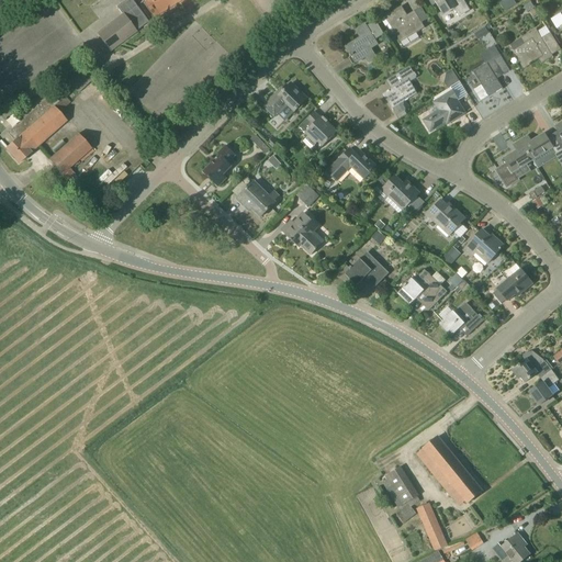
[(435,0),(444,15),(454,9),(460,17),(470,11),(462,0),(435,0)]
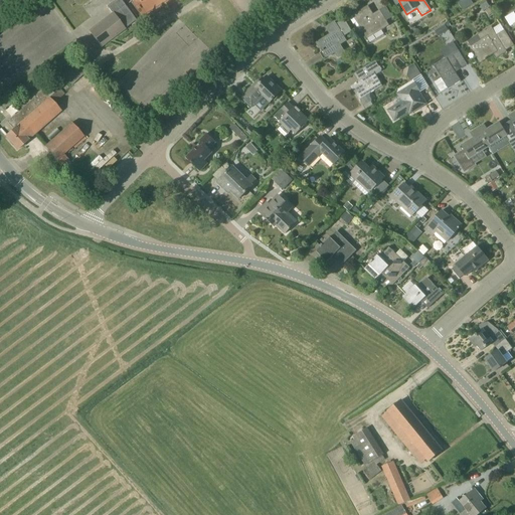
[(373,14),(368,6),(352,15),(367,39),(389,25),(381,13),(376,16),(374,13),(373,14)]
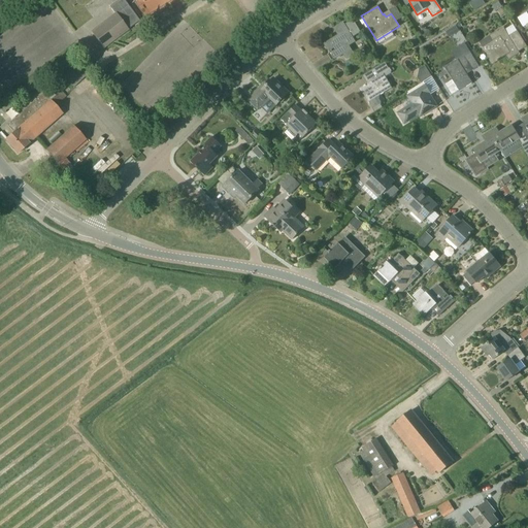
[(527,13),(527,12),(518,18),(524,27),(526,25),(527,28),(527,13)]
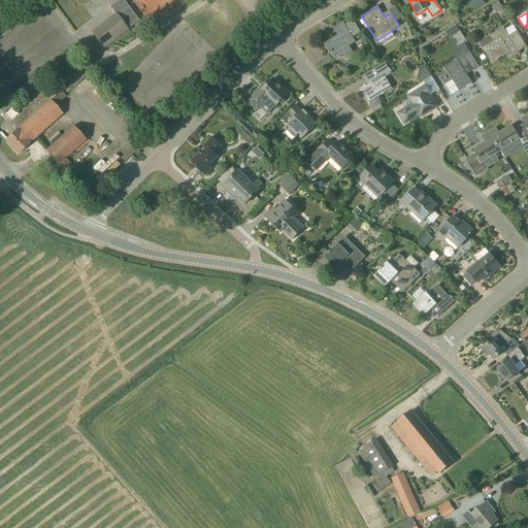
[(103,47),(128,30),(116,14),(92,32),(103,47)]
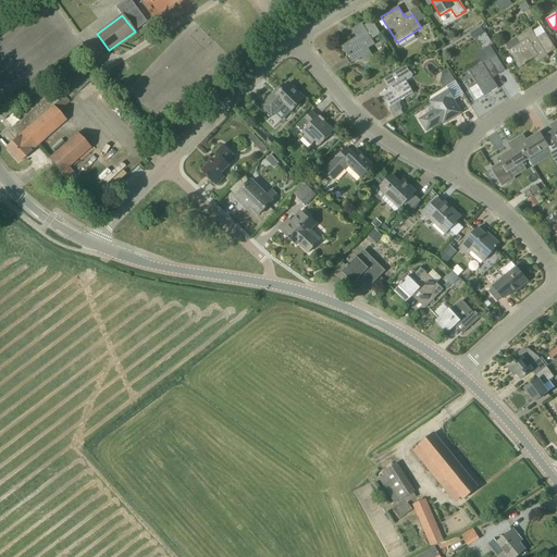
[(363,26),(362,24),(353,31),(358,38),(355,40),(354,39),(343,47),(347,54),(348,57),(349,56),(354,62),(362,57),(367,62),(373,58),(368,48),(374,45),(371,40),(363,26)]
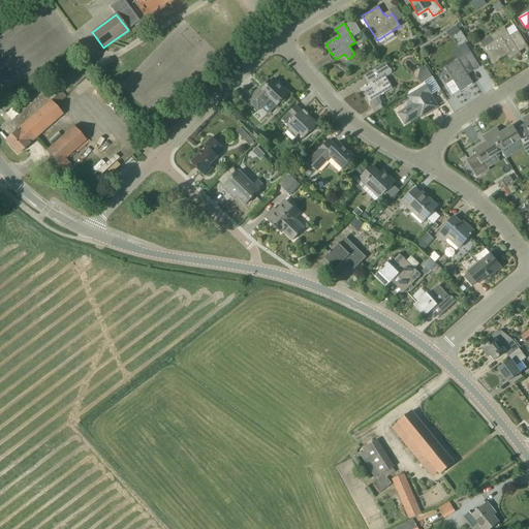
[(456,26),(446,32),(449,37),(460,31),(456,26)]
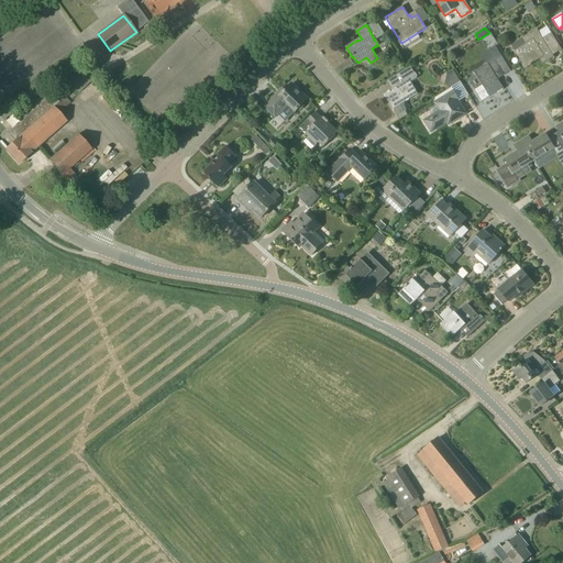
[(542,39),(537,30),(511,45),(525,68),(530,65),(531,66),(533,64),(532,64),(543,56),(547,62),(554,57),(553,55),(562,50),(551,33),(542,39)]
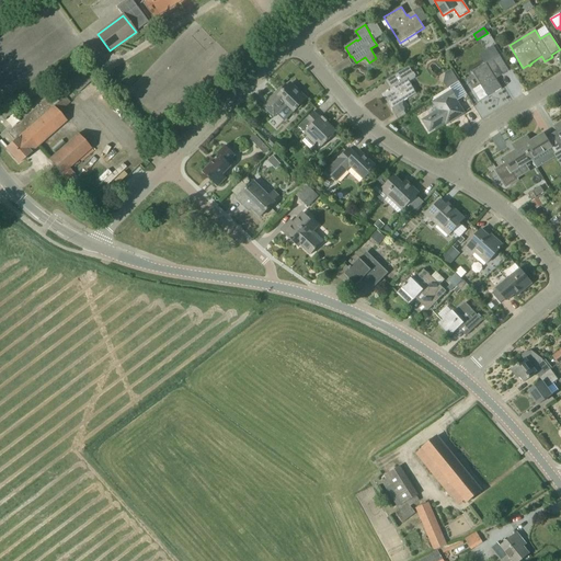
[(441,52),(446,48),(441,39),(435,43),(441,52)]
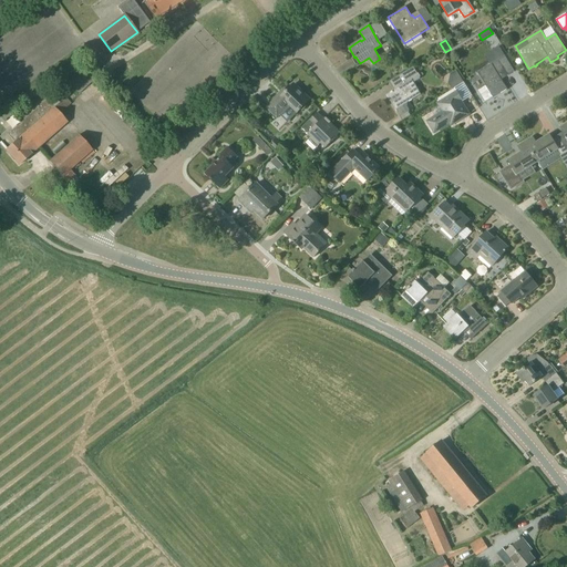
[(507,76),(515,72),(505,55),(498,44),(483,53),(490,63),(476,71),(485,86),(478,91),(485,103),(507,90),(500,76),(506,73),(507,76)]
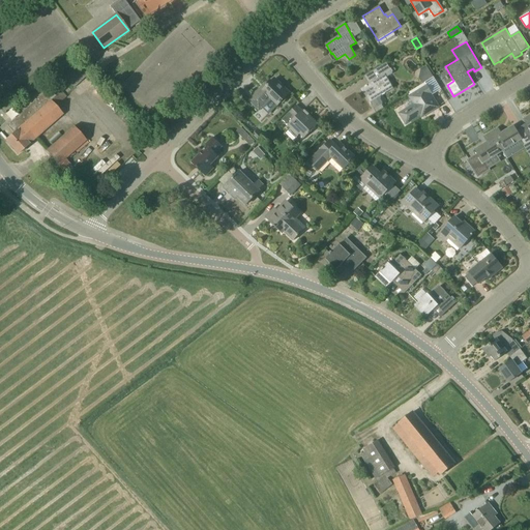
[(390,69),(386,63),(363,77),(364,77),(369,75),(374,82),(361,89),(370,102),(376,113),(383,109),(382,106),(382,102),(380,99),(380,96),(393,88),(386,78),(392,75),(392,71),(391,68),(390,69)]
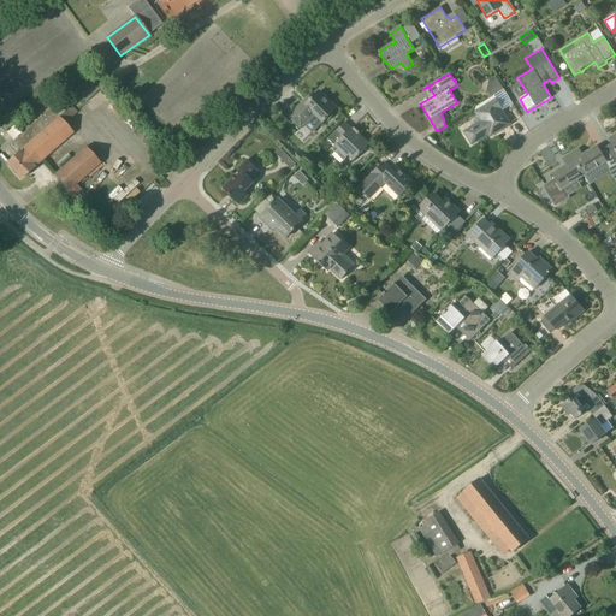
[(489,81),(487,93),(490,98),(504,89),(496,76),(489,81)]
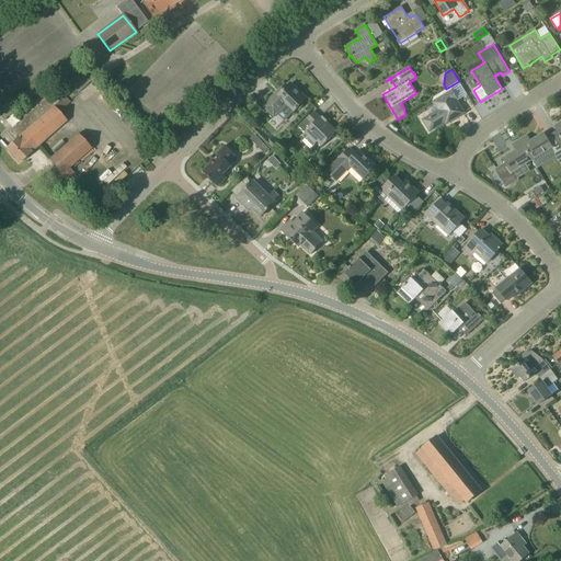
[(307,99),(290,83),(278,95),(276,93),(264,106),(274,116),(286,104),(294,112),(307,99)]
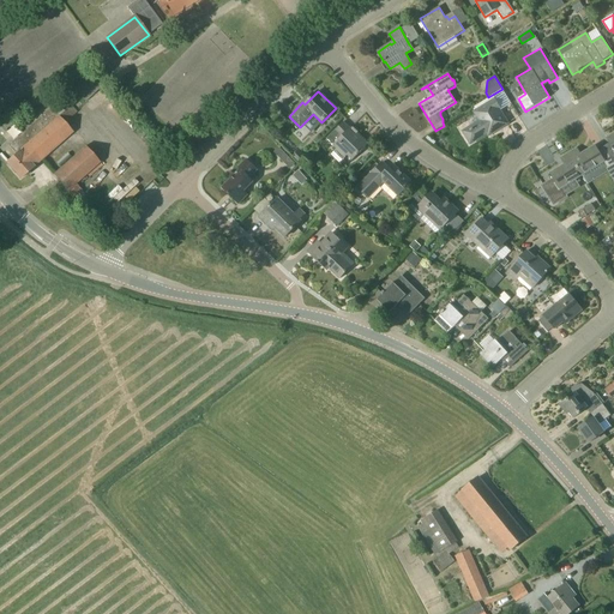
[(497,131),(507,124),(500,112),(503,110),(494,98),(474,110),(475,112),(481,121),(464,132),(471,144),(495,128),(497,131)]
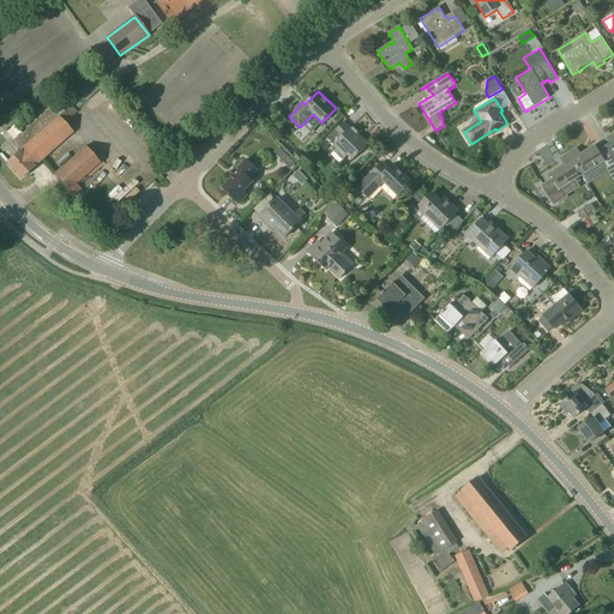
[(16,155),(64,109),(58,102),(8,145),(16,155)]
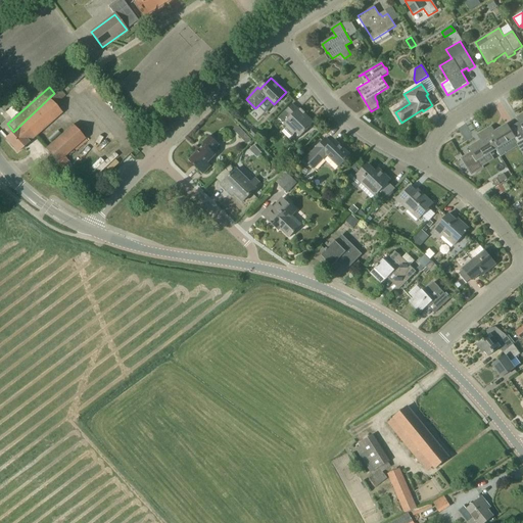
[(17,152),(62,112),(55,104),(60,100),(54,93),(13,132),(5,139),(17,152)]
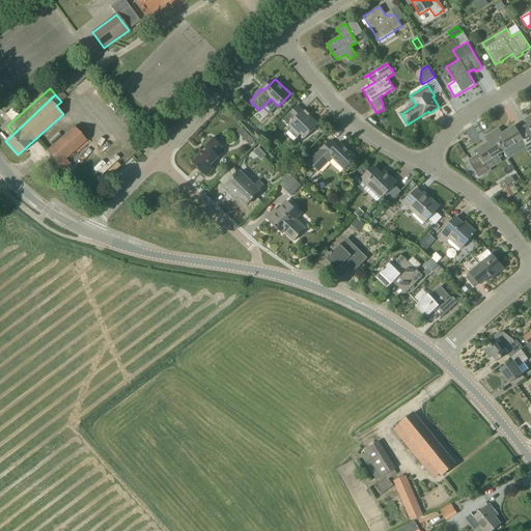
[(302,111),(297,106),(283,120),(288,126),(299,136),(301,134),(305,139),(317,126),(313,121),(314,120),(309,115),(310,114),(305,110),(305,111),(304,110),(302,111)]
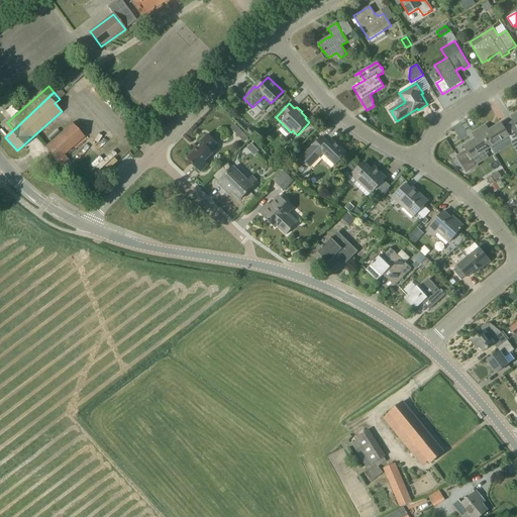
[(84,137),(72,123),(44,147),(58,162),(58,161),(63,167),(69,161),(64,154),(73,147),(75,149),(87,139),(84,137)]
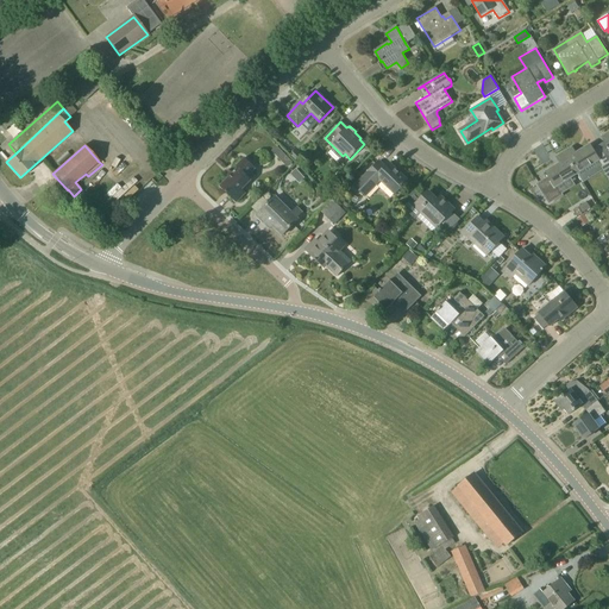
[(600,161),(590,145),(576,154),(572,148),(564,152),(578,174),(600,161)]
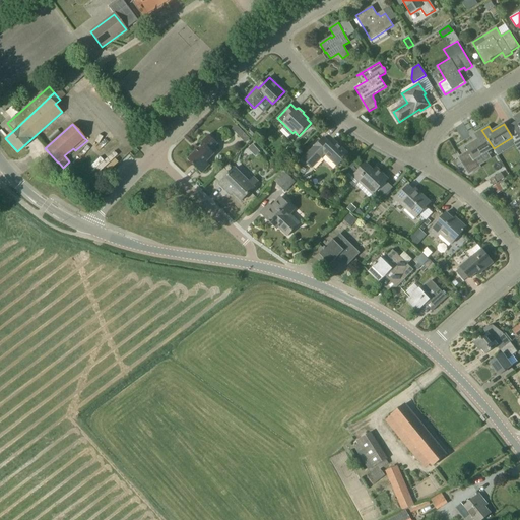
[(243,131),(237,125),(232,129),(238,135),(240,137),(244,132),(243,131)]
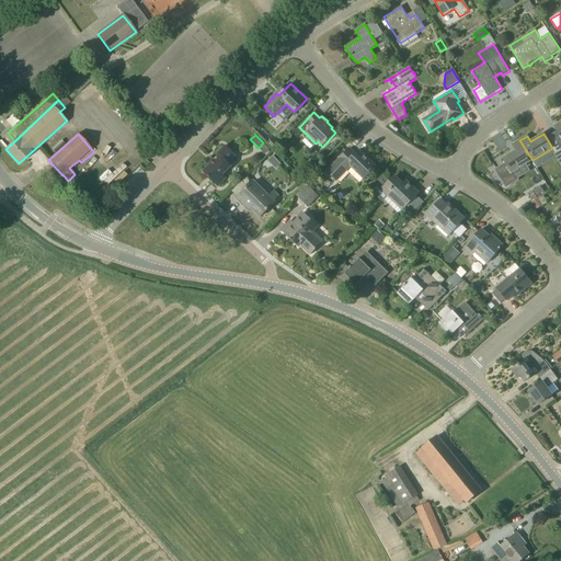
[(272,138),(266,142),(273,148),(277,144),(272,139),(272,138)]
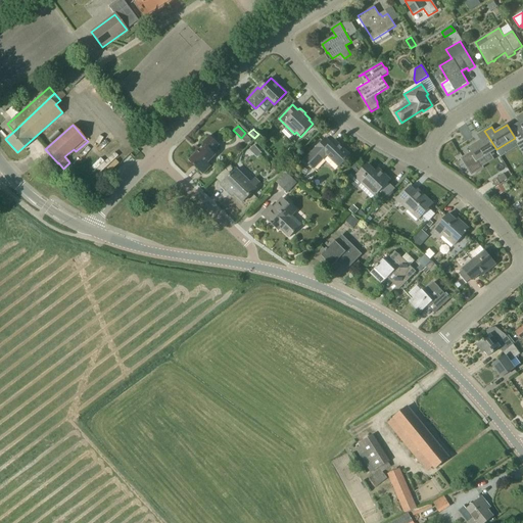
[(474,170),(481,165),(478,160),(496,149),(484,131),(478,135),(481,140),(469,148),(474,155),(468,159),(474,170)]
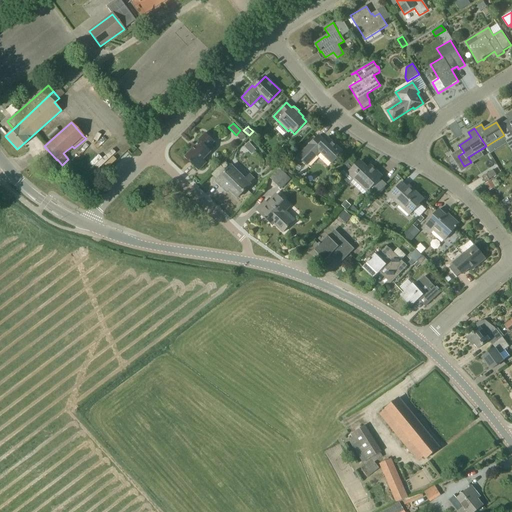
[(196,167),(211,151),(208,148),(214,141),(206,133),(199,140),(200,141),(185,157),(196,167)]
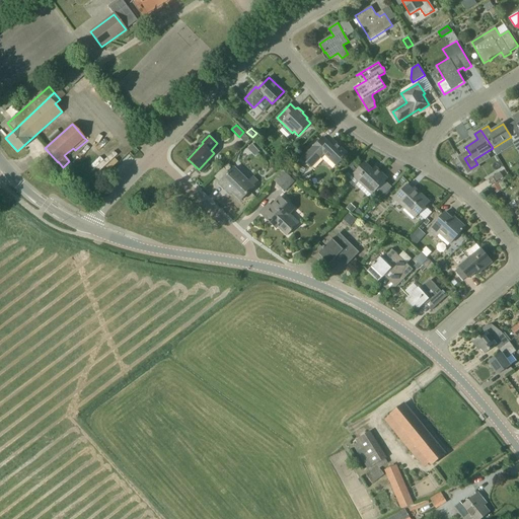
[(328,143),(323,137),(302,159),(311,168),(324,154),(337,165),(348,154),(331,139),(328,143)]
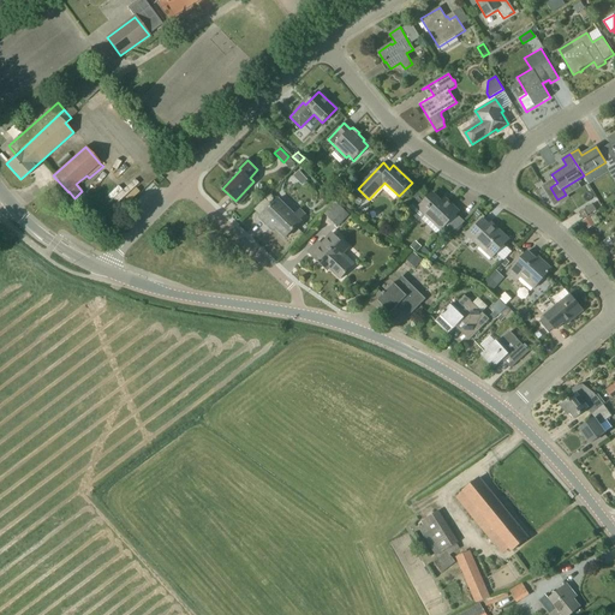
[(299,171),(293,175),(302,185),(308,179),(299,171)]
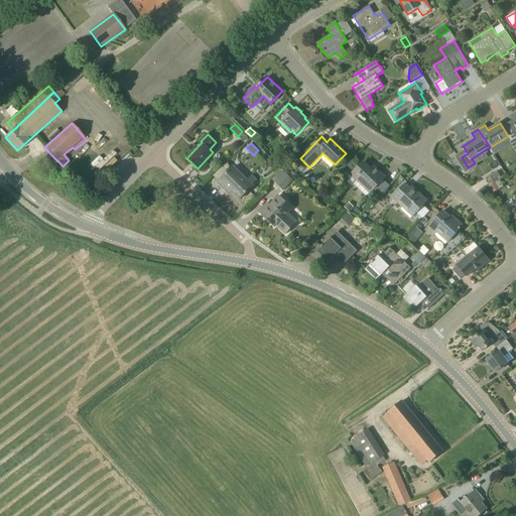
[(110,149),(95,166),(100,170),(115,153),(110,149)]
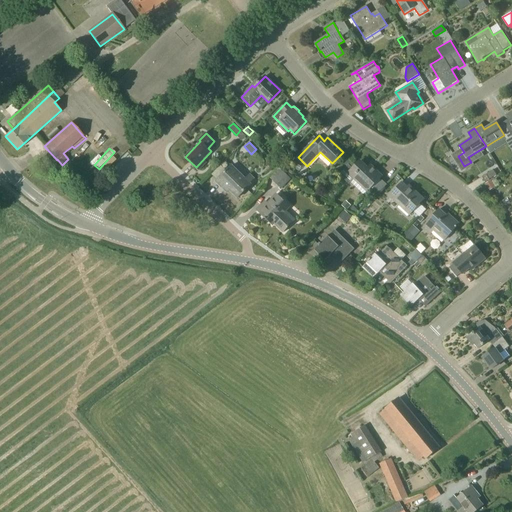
[(370,171),(360,161),(349,173),(354,178),(350,182),(363,195),(381,177),(372,167),(371,168),(372,169),(370,171)]
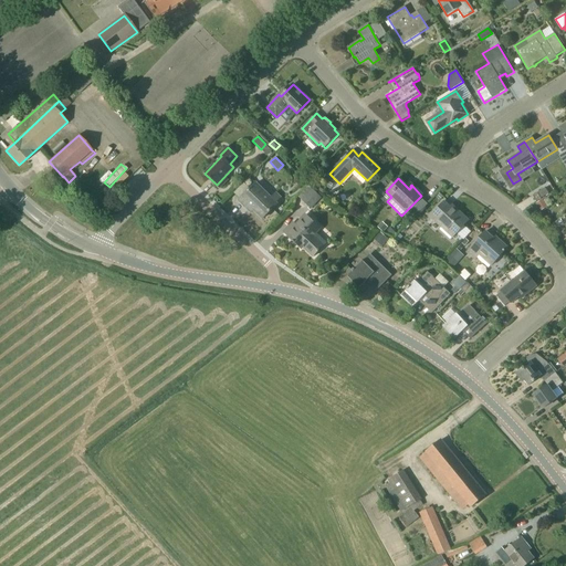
[(278,205),(257,182),(239,200),(248,209),(250,206),(263,219),(278,205)]
